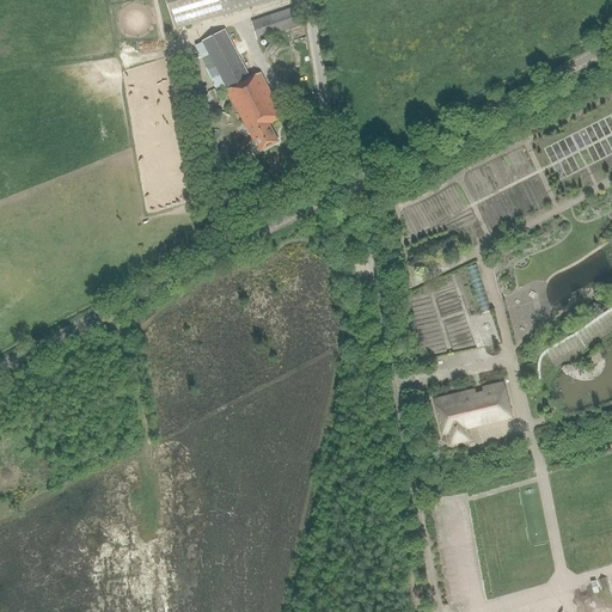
[(165,0),(175,30),(271,0),(165,0)]
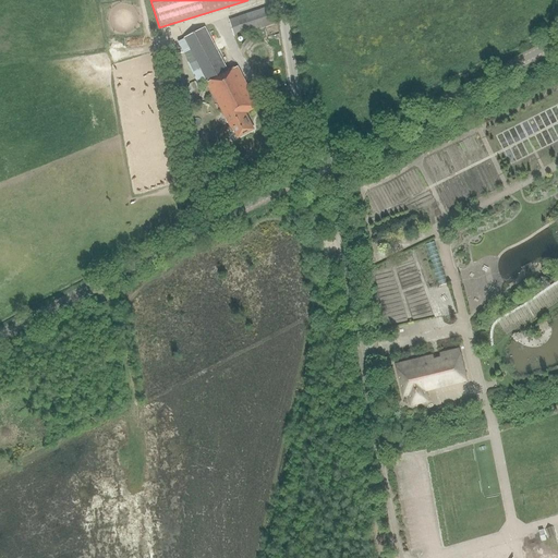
[(234,37),(276,23),(269,5),(229,20),(234,37)]
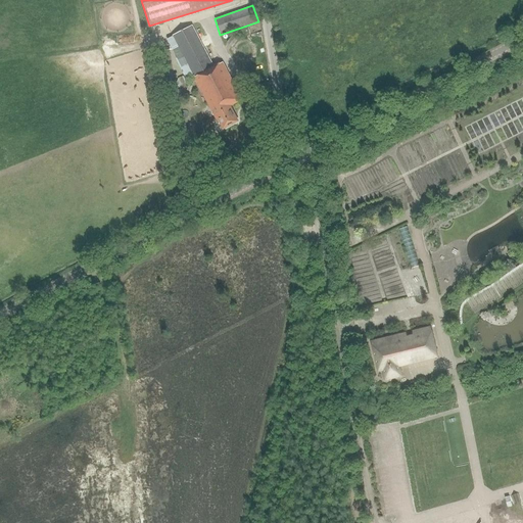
[(172,49),(178,46),(194,77),(194,78),(219,124),(220,123),(223,128),(237,121),(230,106),(241,99),(222,62),(212,67),(192,26),(167,39),(172,49)]
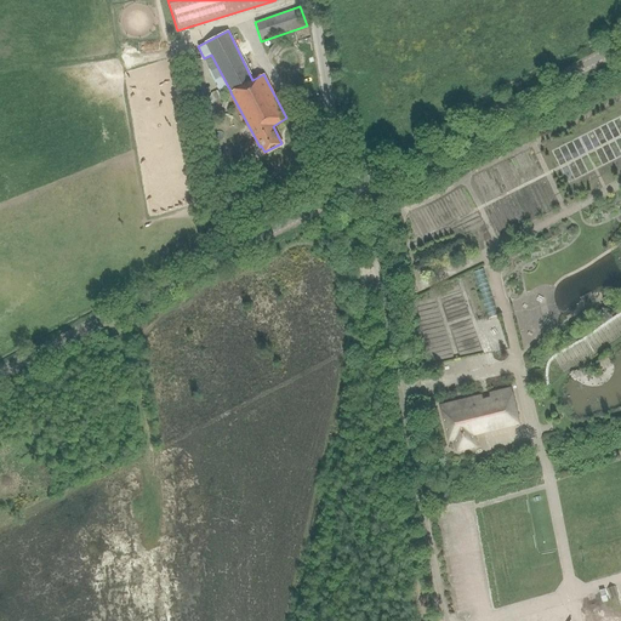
[(283,47),(277,41),(268,50),(275,56),(283,47)]
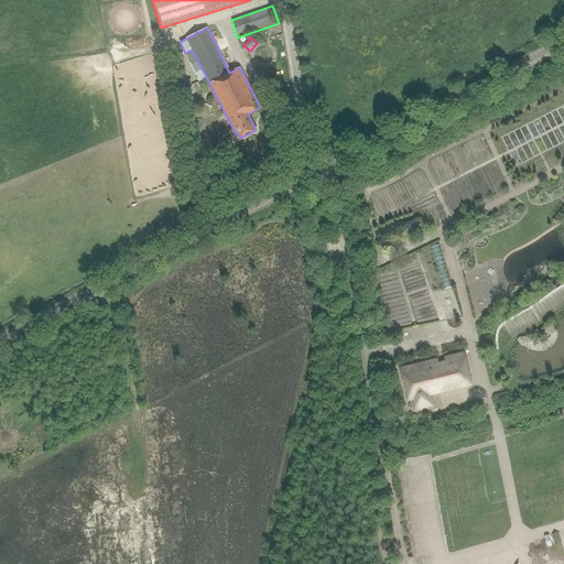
[(208,115),(209,106),(199,106),(199,114),(208,115)]
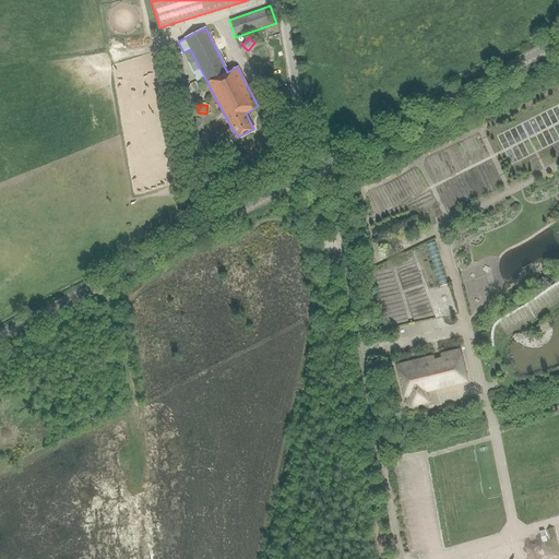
[(396,365),(404,396),(409,395),(412,406),(429,402),(427,391),(467,381),(460,349),(440,354),(441,358),(435,360),(433,356),(396,365)]
